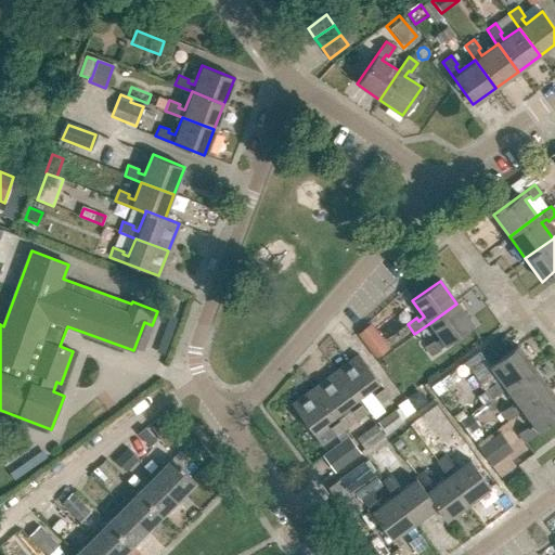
[(430,356),(473,325),(456,304),(428,324),(439,339),(435,343),(433,339),(424,346),(430,356)]
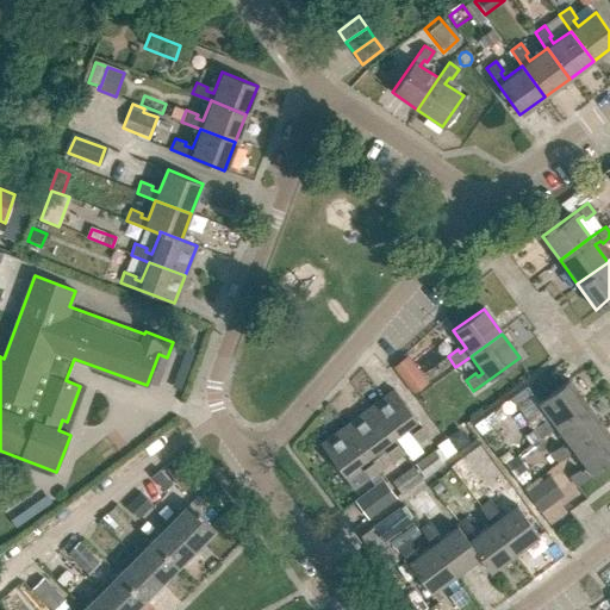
[(425,385),(406,359),(393,368),(412,394),(425,385)]
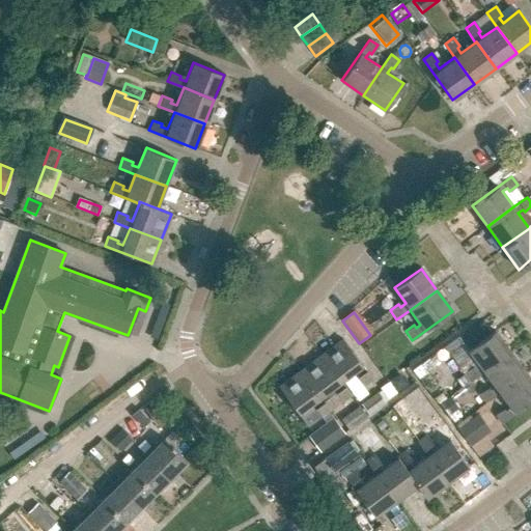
[(423,356),(444,341),(434,327),(413,341),(423,356)]
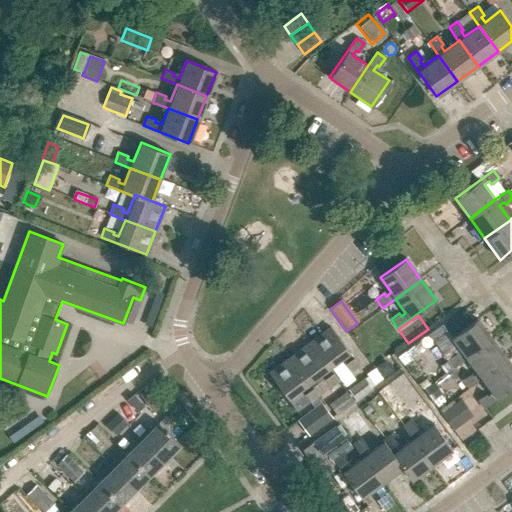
[(461,352),(456,355),(454,353),(446,359),(452,367),(466,357),(491,339),(476,318),(450,337),(461,352)]
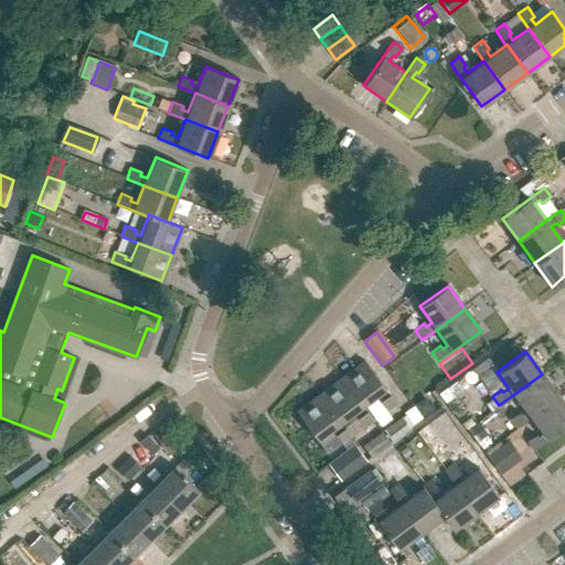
[(386,411),(395,404),(363,361),(341,377),(362,405),(377,394),(382,400),(380,402),(386,411)]
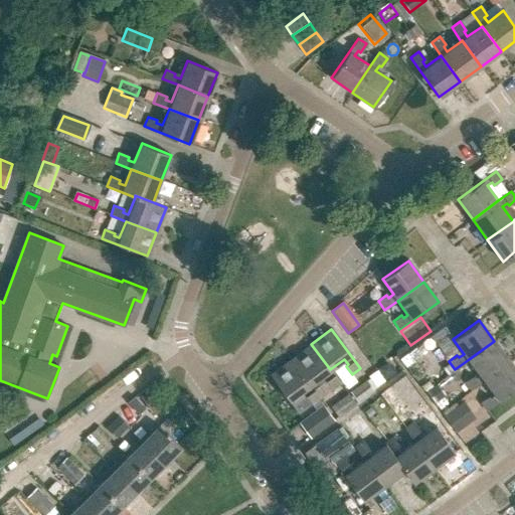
[(388,365),(386,362),(362,331),(353,338),(369,359),(378,372),(388,365)]
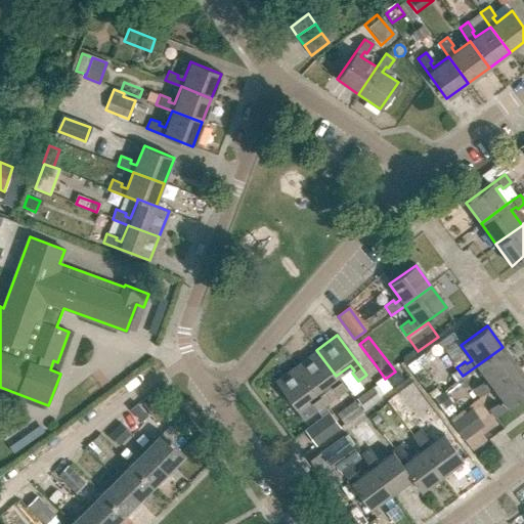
[(492,387),(518,367),(503,347),(477,365),(487,381),(482,385),(480,382),(472,388),(478,397),(492,387)]
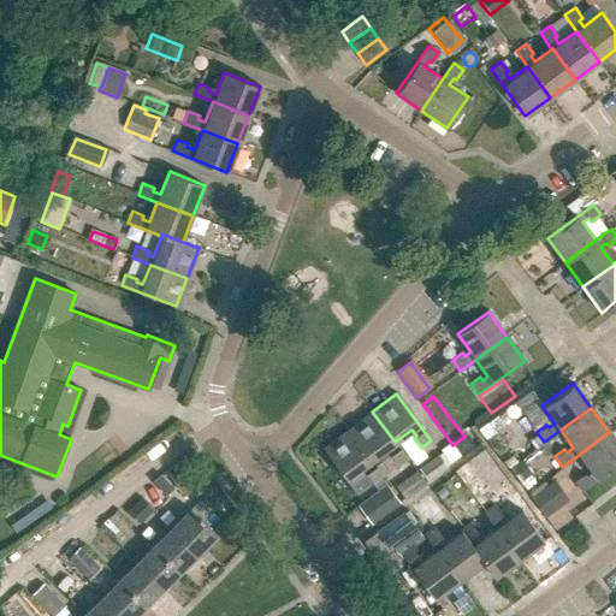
[(407,458),(395,442),(372,412),(348,428),(371,460),(388,446),(392,452),(390,455),(397,465),(407,458)]
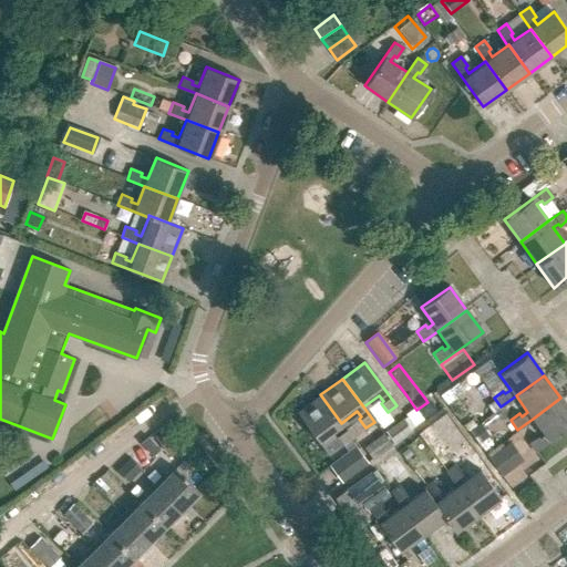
[(456,399),(450,389),(440,395),(447,405),(456,399)]
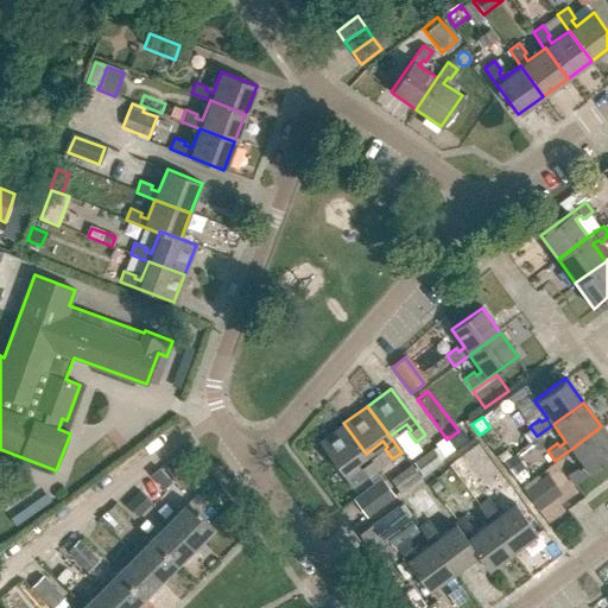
[(343,423),(318,442),(341,472),(352,488),(367,476),(378,469),(366,454),(343,423)]
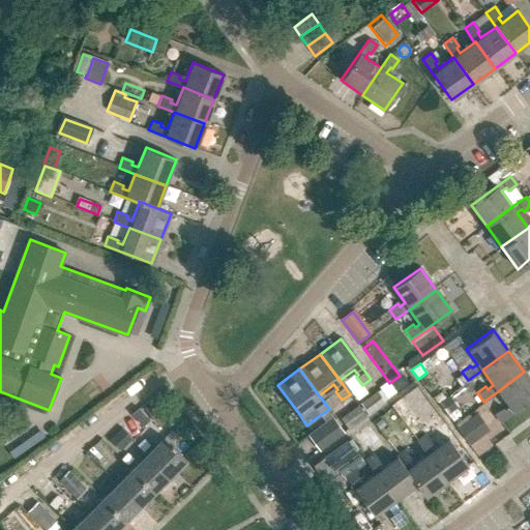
[(398,394),(414,382),(404,369),(398,373),(400,376),(389,383),(398,394)]
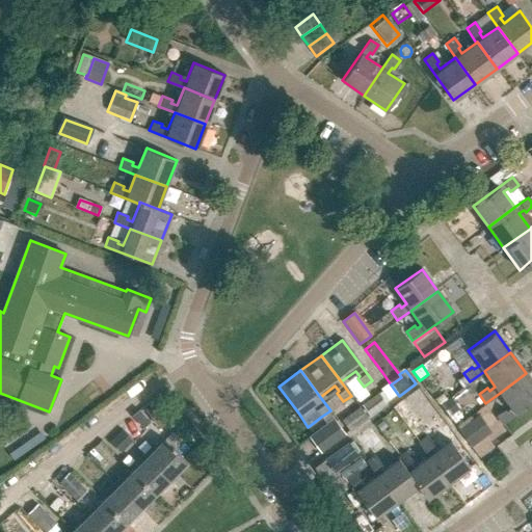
[(531,401),(531,381),(526,373),(500,393),(510,407),(505,411),(504,408),(495,416),(501,424),(531,401)]
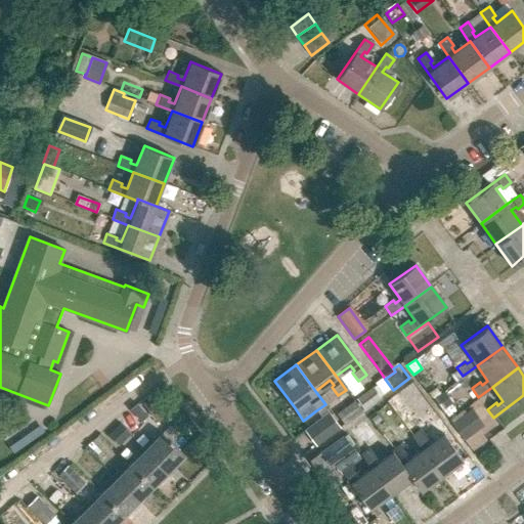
[(421,415),(432,407),(415,384),(403,391),(421,415)]
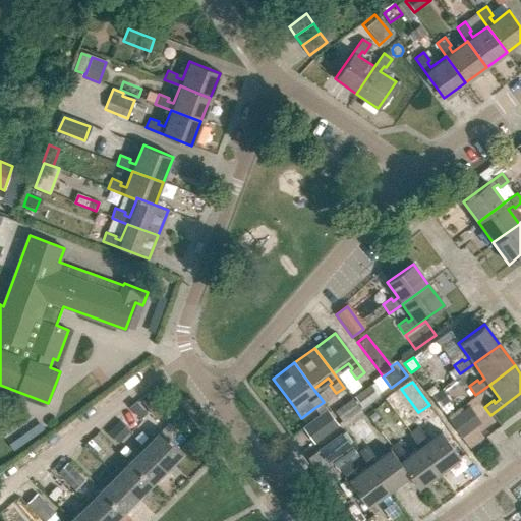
[(370,384),(354,396),(362,408),(379,395),(370,384)]
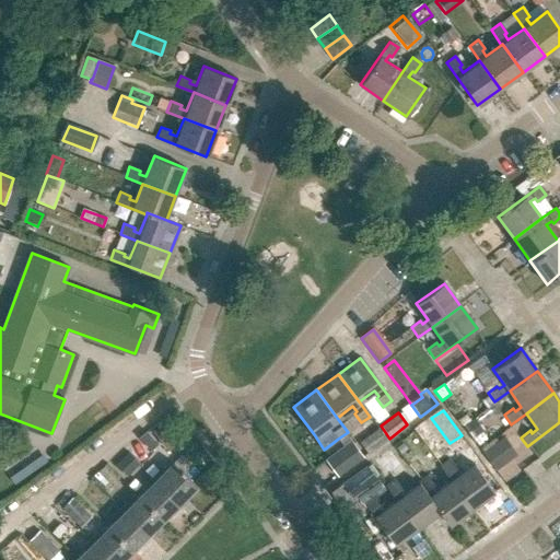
[(378,429),(360,443),(369,454),(387,440),(378,429)]
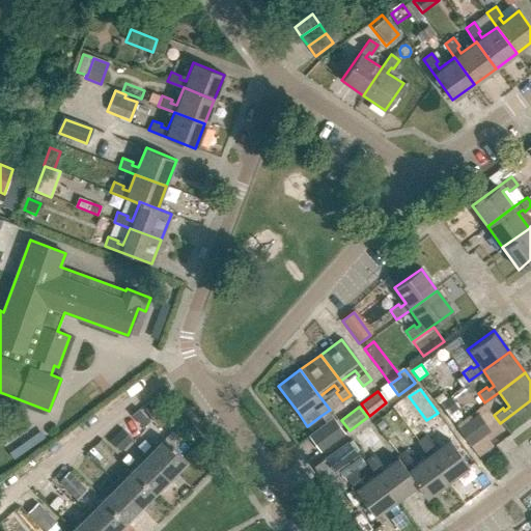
[(139,409),(132,415),(142,427),(149,421),(139,409)]
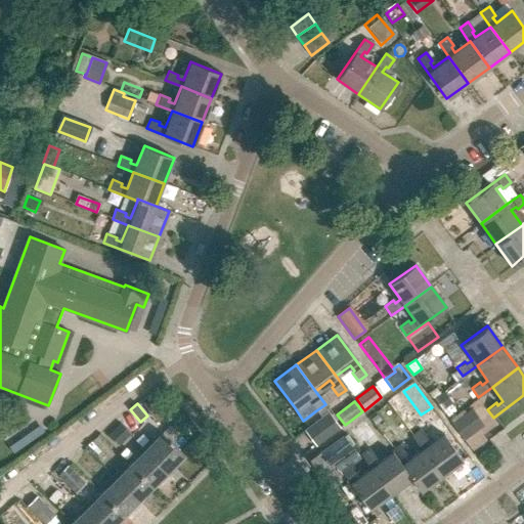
[(484,426),(472,408),(451,423),(464,440),(484,426)]
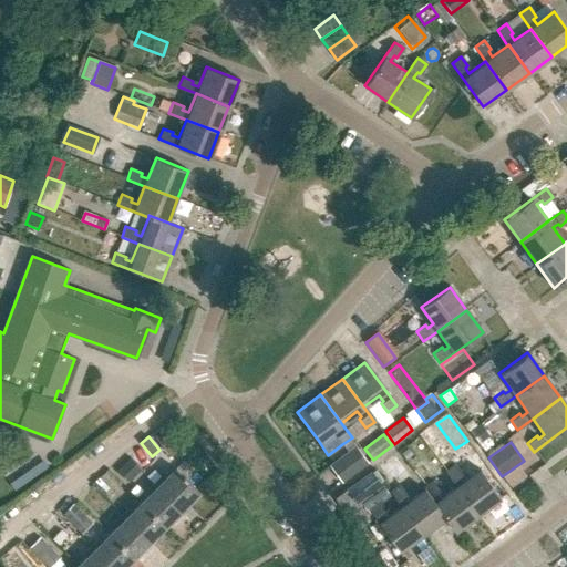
[(356,446),(329,465),(341,483),(368,463),(356,446)]
